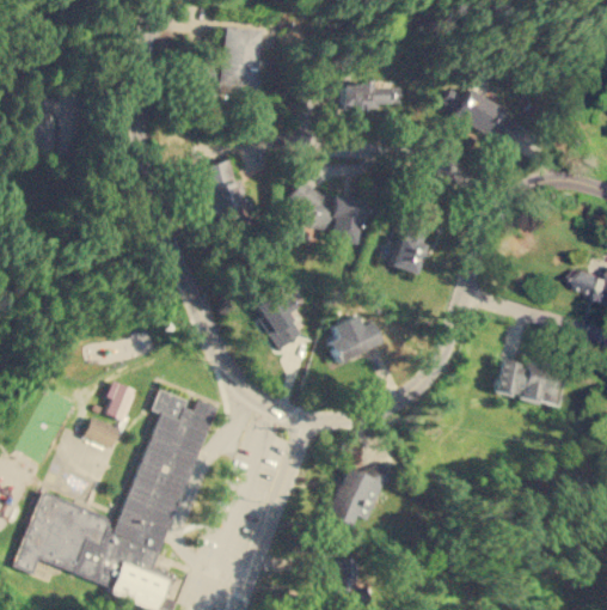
[(257,29),(222,28),(220,66),(194,65),(192,92),(220,93),(220,84),(255,86),(257,29)]
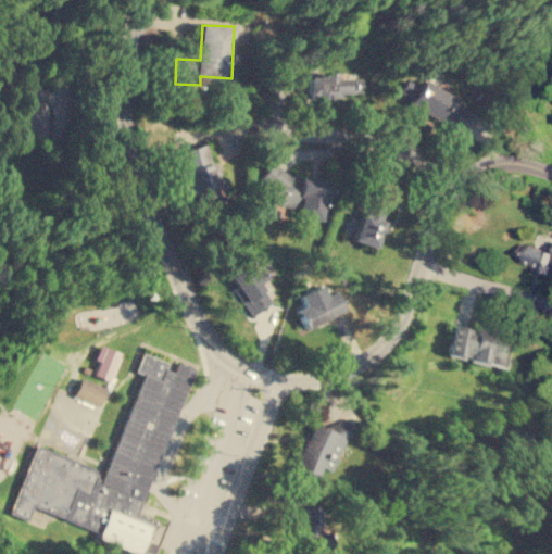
[(312,73),(311,99),(341,100),(341,93),(366,95),(366,75),(312,73)]
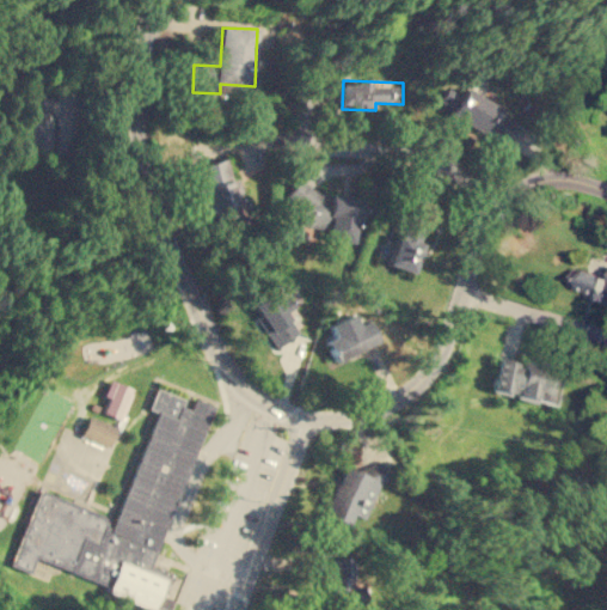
[(501,107),(467,89),(452,115),(501,142),(513,123),(496,114),(501,107)]
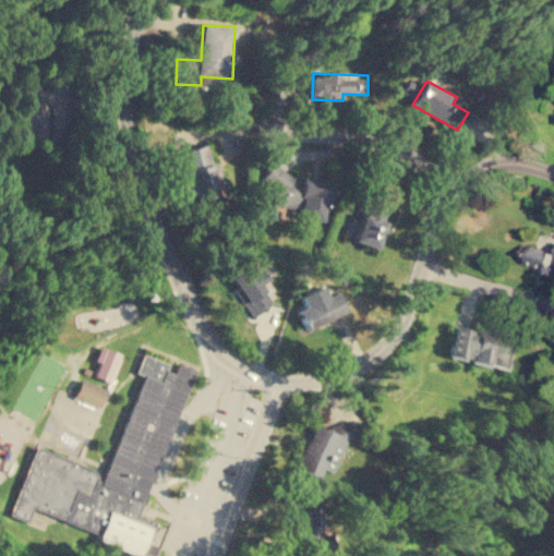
[(225,197),(219,178),(225,177),(220,162),(215,164),(211,145),(183,153),(189,172),(187,172),(195,205),(225,197)]
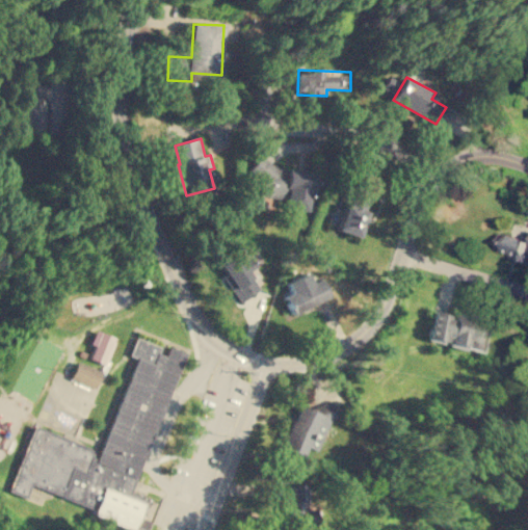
[(317,171),(256,164),(255,176),(265,177),(263,195),(290,199),(288,209),(313,212),(317,171)]
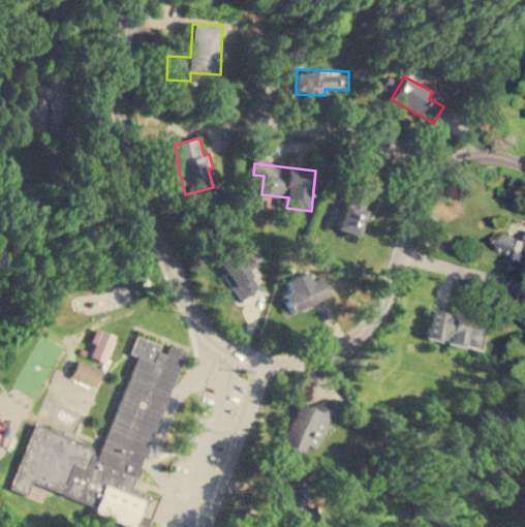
[(360,238),(369,212),(365,210),(371,193),(352,187),(337,228),(360,238)]
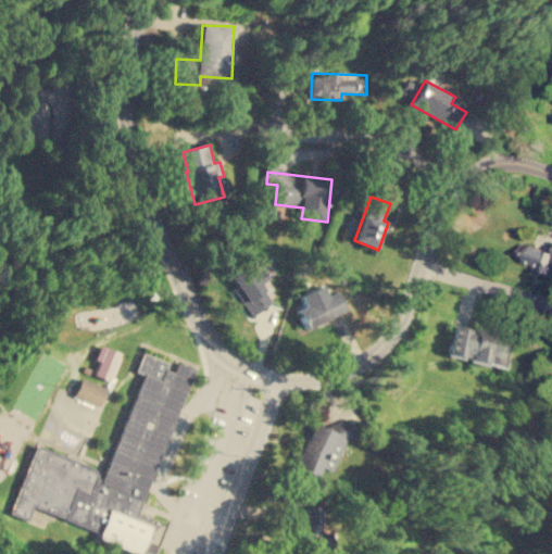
[(275,304),(263,282),(268,279),(258,260),(230,276),(254,316),(275,304)]
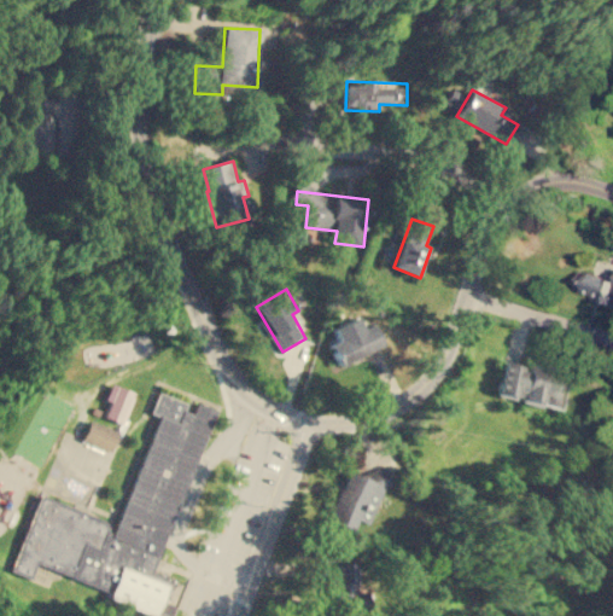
[(336,329),(342,342),(332,346),(340,366),(385,348),(374,324),(365,329),(360,319),(336,329)]
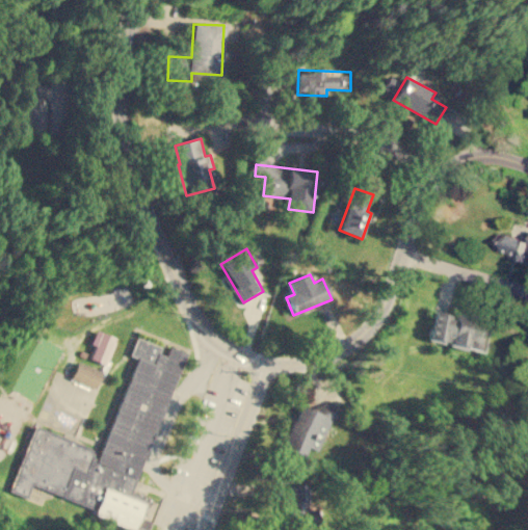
[(484,323),(454,317),(436,312),(429,341),(450,345),(449,347),(467,351),(469,341),(479,344),(484,323)]
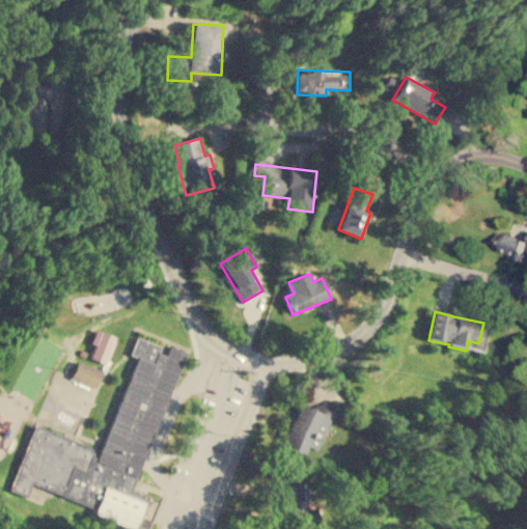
[(92,359),(109,365),(118,338),(99,330),(93,344),(96,346),(92,359)]
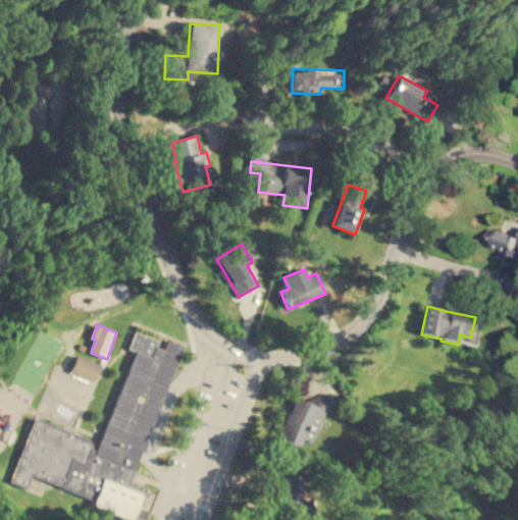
[(35,417),(10,480),(28,486),(31,478),(134,518),(145,489),(133,485),(185,348),(169,342),(168,345),(140,333),(133,351),(138,352),(103,443),(35,417)]
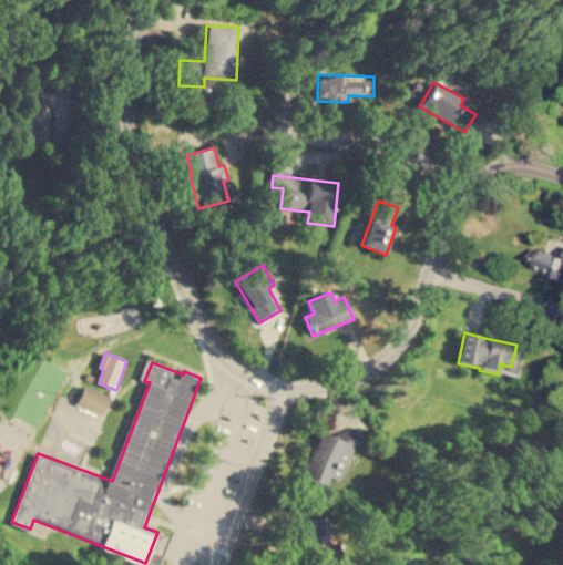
[(112,397),(84,386),(78,404),(104,414),(112,397)]
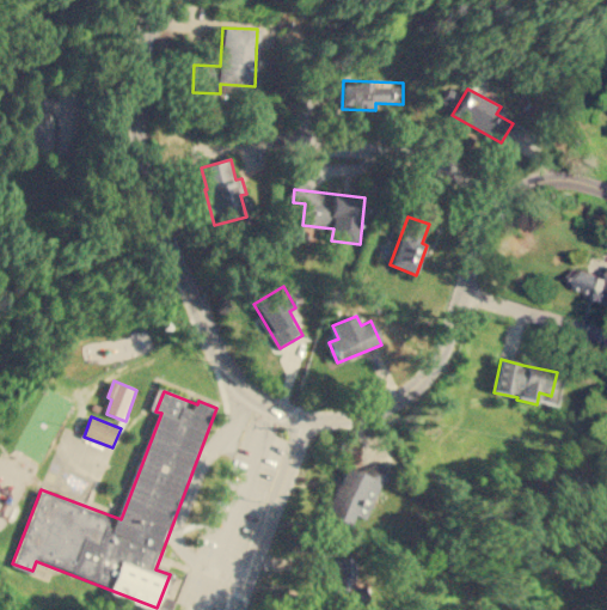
[(326,517),(350,526),(355,516),(368,520),(390,473),(373,465),(368,476),(347,467),(326,517)]
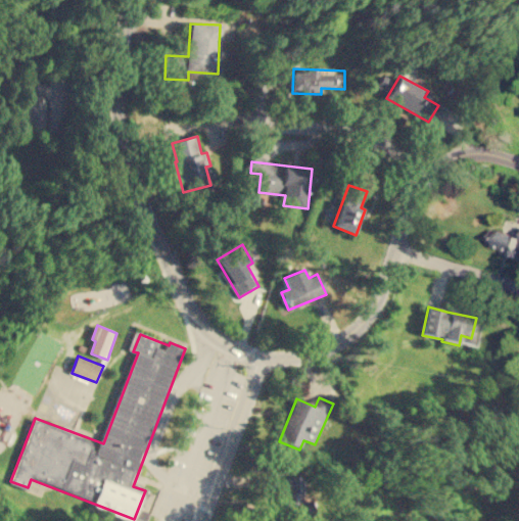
[(302,501),(303,477),(289,476),(288,492),(284,492),(283,519),(308,520),(309,501),(302,501)]
